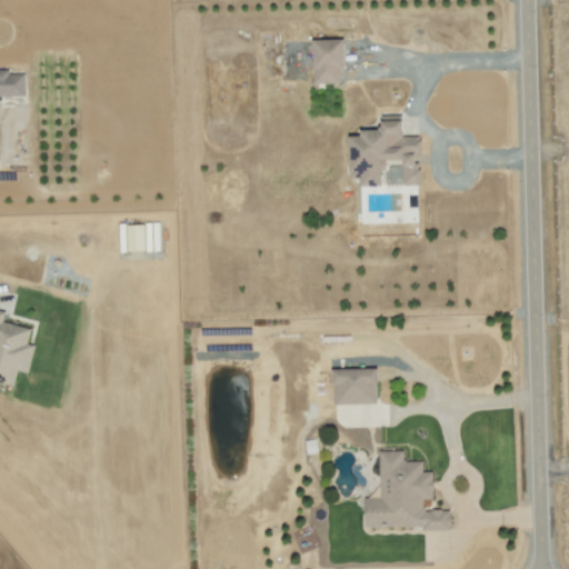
[(343,85),(341,40),(311,41),(312,86),(343,85)]
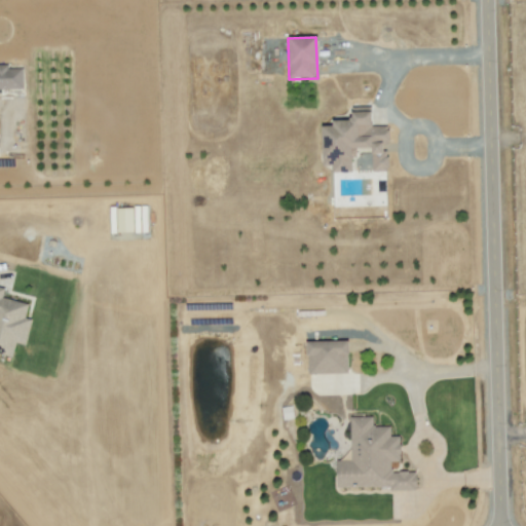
[(0,88),(23,88),(23,68),(8,69),(8,65),(0,65),(0,88)]
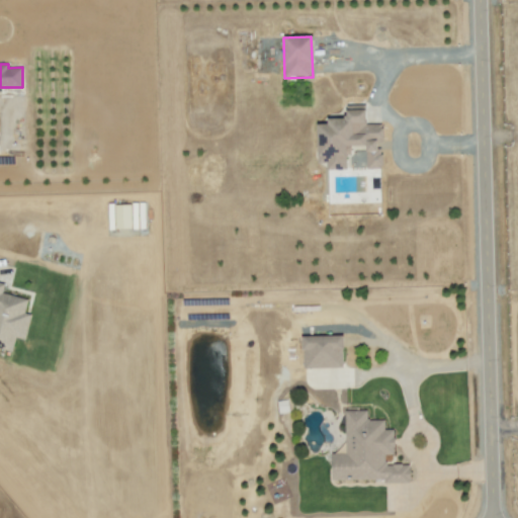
[(348,170),(347,147),(365,146),(366,169),(381,169),(380,142),(382,142),(381,124),(365,124),(364,105),(345,105),(346,118),(327,118),(328,124),(317,124),(317,164),(326,164),(327,170),(348,170)]
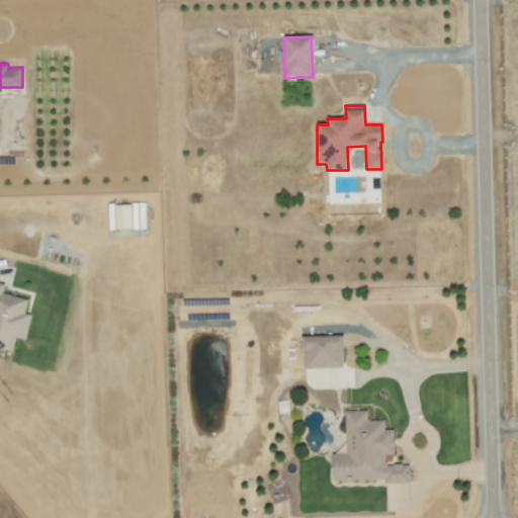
[(131,204),(114,205),(115,229),(132,229),(131,204)]
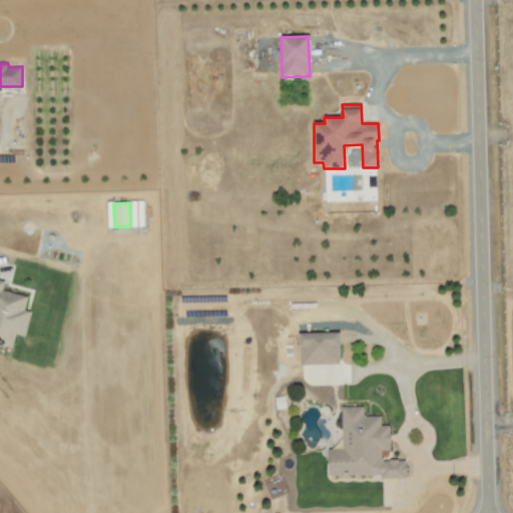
[(0,344),(12,347),(14,335),(24,337),(29,311),(24,310),(27,296),(2,291),(4,281),(0,280),(0,344)]
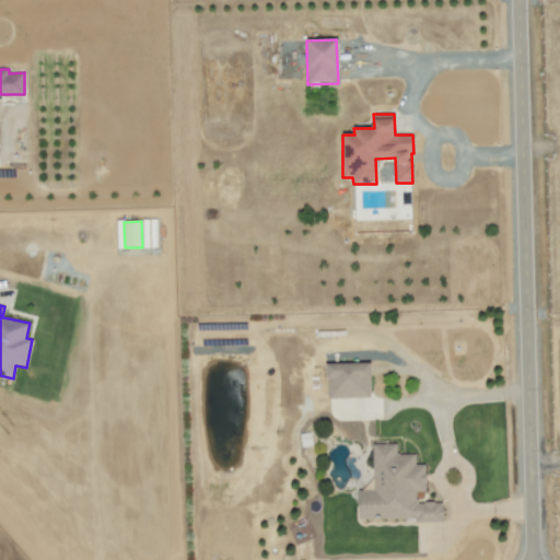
[(371,397),(370,363),(326,364),(327,398),(371,397)]
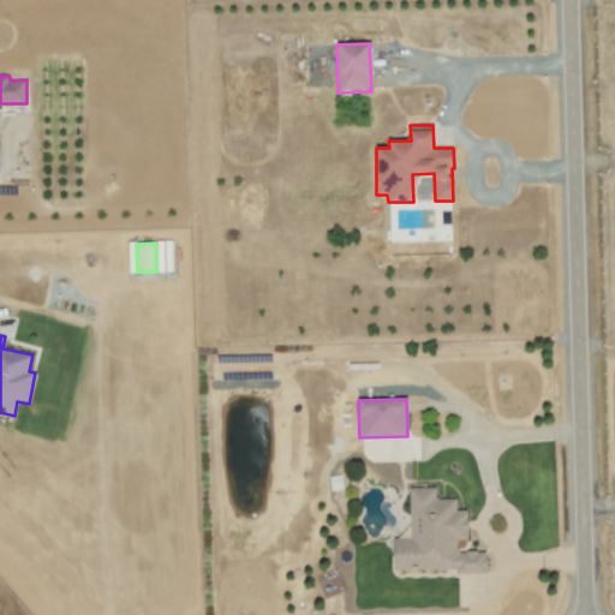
[(393,572),(485,571),(485,551),(457,553),(457,541),(467,541),(467,509),(455,509),(455,499),(436,499),(435,488),(408,488),(410,539),(393,539),(393,572)]
